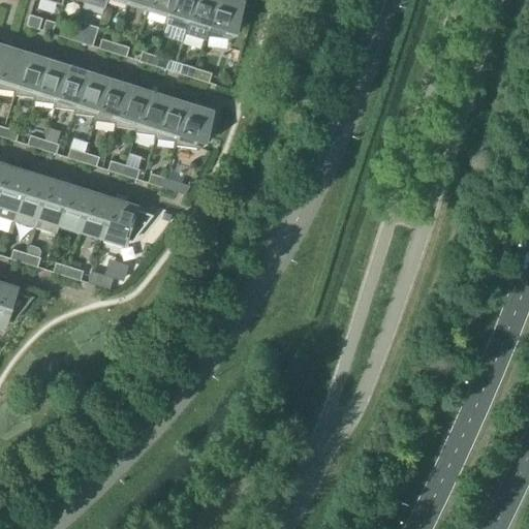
[(103,9),(105,0),(84,0),(84,3),(103,9)]
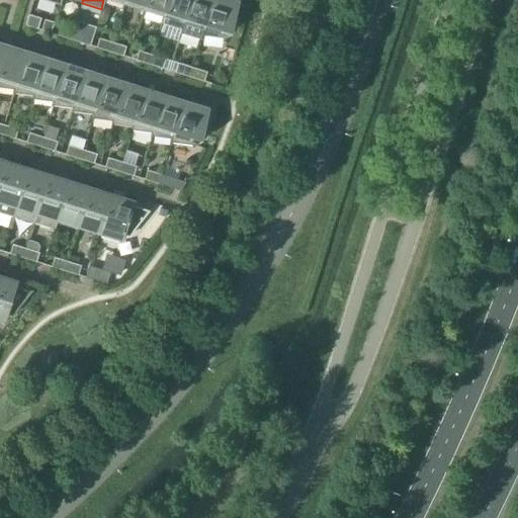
[(125,0),(124,3),(145,9),(147,0),(125,0)]
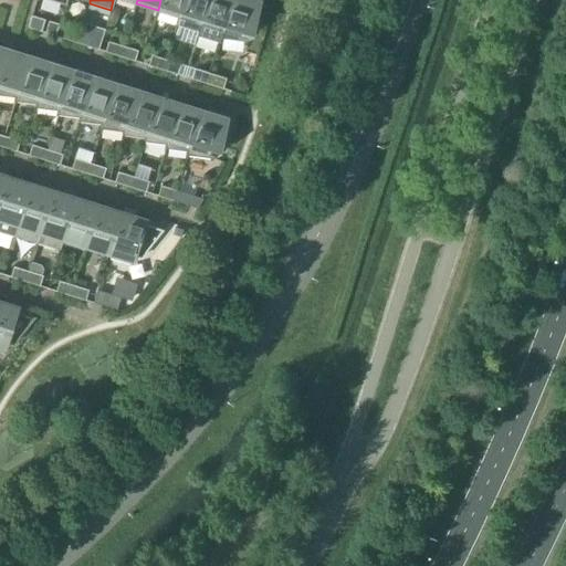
[(160,0),(158,10),(179,17),(185,0),(160,0)]
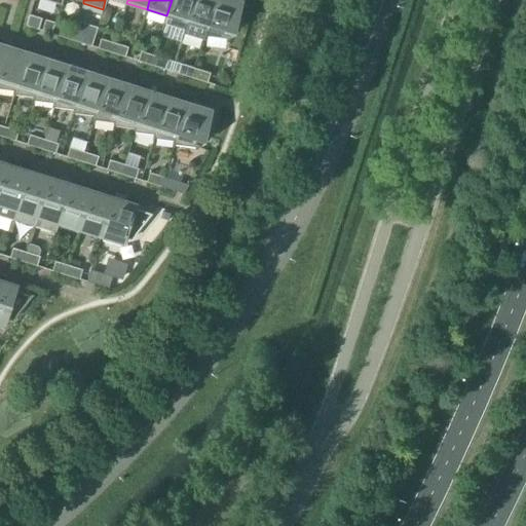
[(164,24),(184,30),(193,0),(172,0),(166,15),(164,24)]
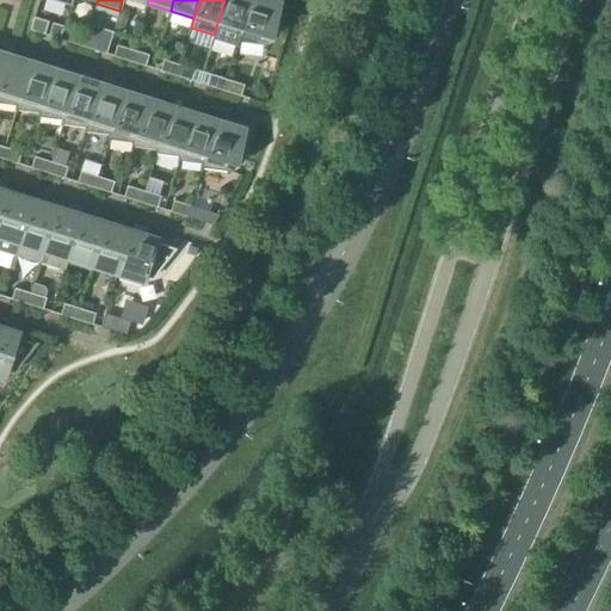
[(224,0),(214,35),(213,39),(238,48),(239,42),(236,42),(239,32),(240,34),(250,0),(224,0)]
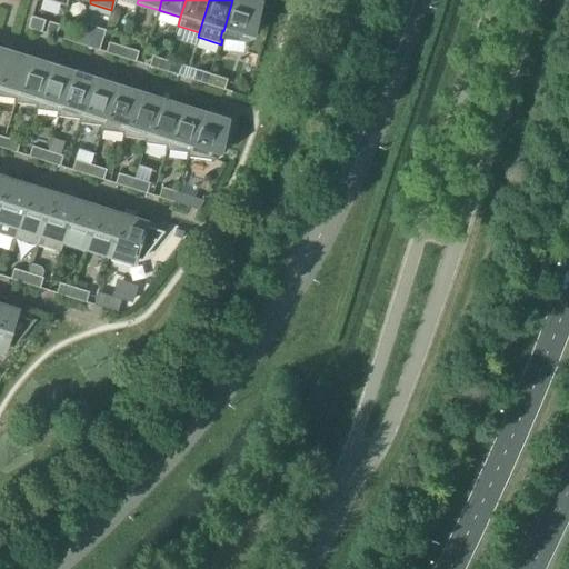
[(260,3),(250,0),(232,0),(223,31),(222,30),(220,39),(222,39),(247,42),(260,3)]
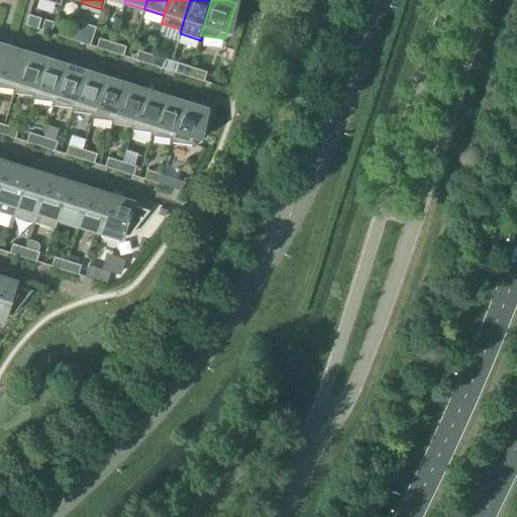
[(28,15),(25,25),(34,28),(37,17),(28,15)]
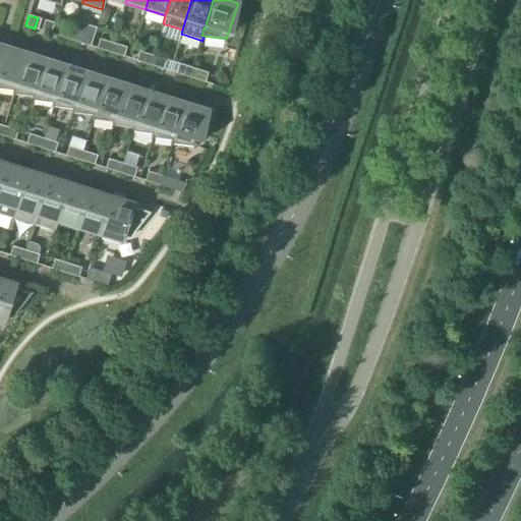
[(44,32),(50,34),(53,22),(48,20),(44,32)]
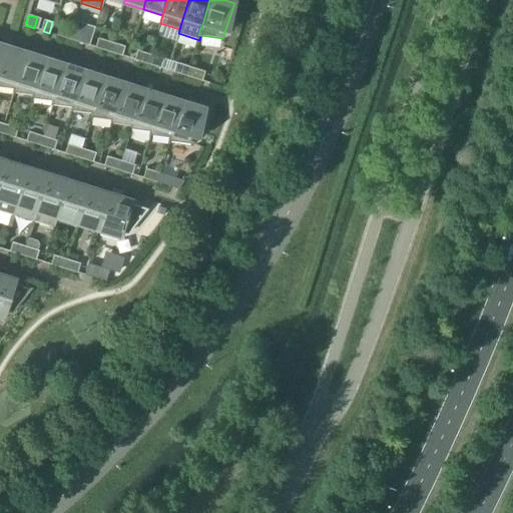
[(58,36),(69,39),(72,30),(61,26),(58,36)]
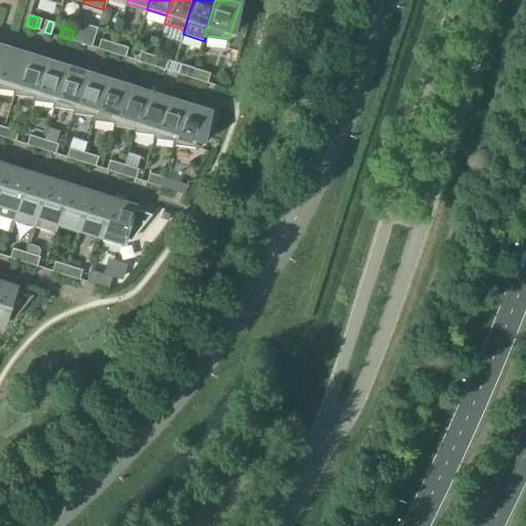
[(74,31),(71,40),(82,43),(85,34),(74,31)]
